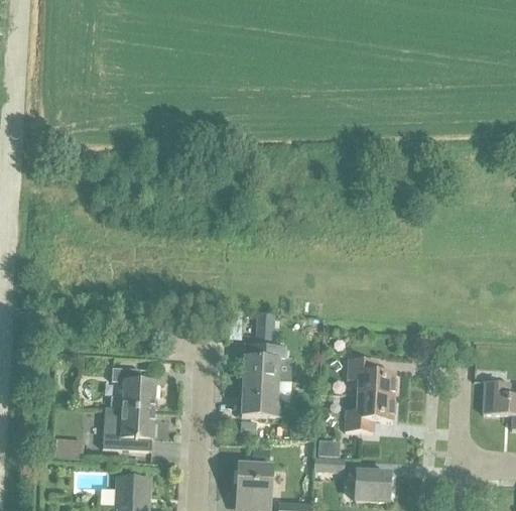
[(244,357),(243,378),(277,380),(288,381),(289,359),(284,359),(285,347),(273,346),(275,312),(258,311),(256,345),(245,344),(244,357)]
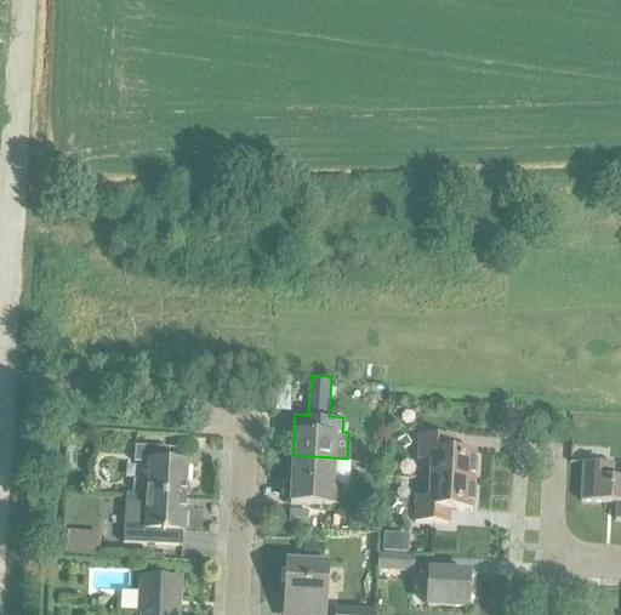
[(429,457),(428,476),(473,478),(474,449),(453,448),(453,433),(419,431),(417,456),(429,457)]
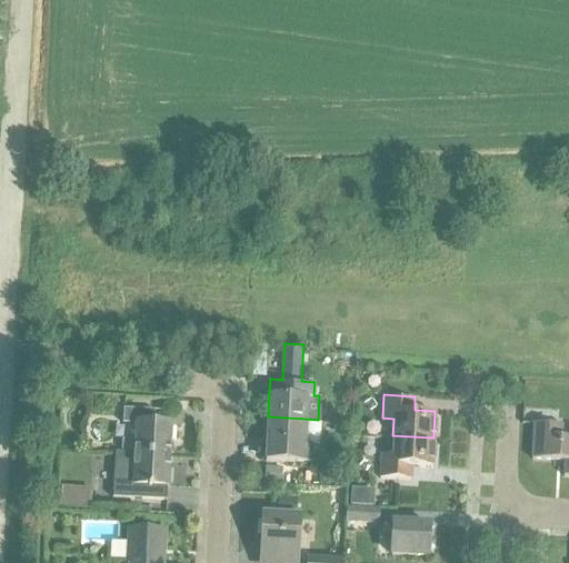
[(121,435),(120,448),(120,449),(170,451),(172,420),(155,419),(155,405),(123,403),(122,419),(136,420),(135,436),(121,435)]
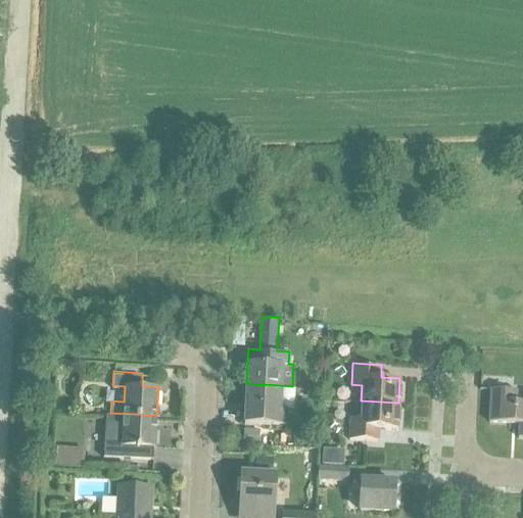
[(281,385),(246,383),(244,422),(285,424),(286,407),(280,407),(281,385)]
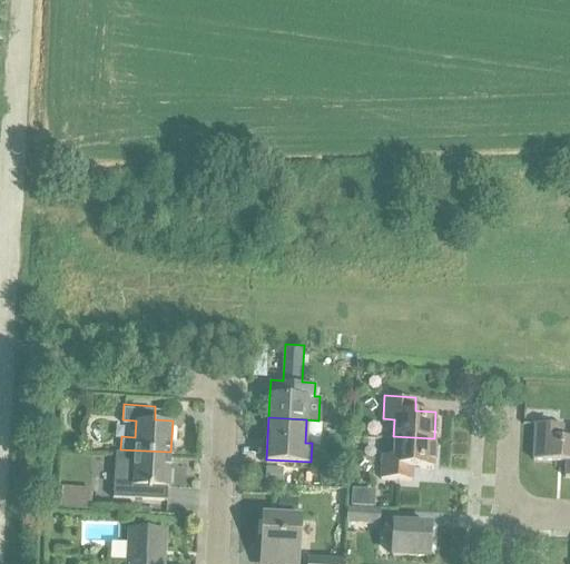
[(566,473),(569,473),(569,435),(563,435),(564,422),(536,421),(533,456),(566,458),(566,473)]
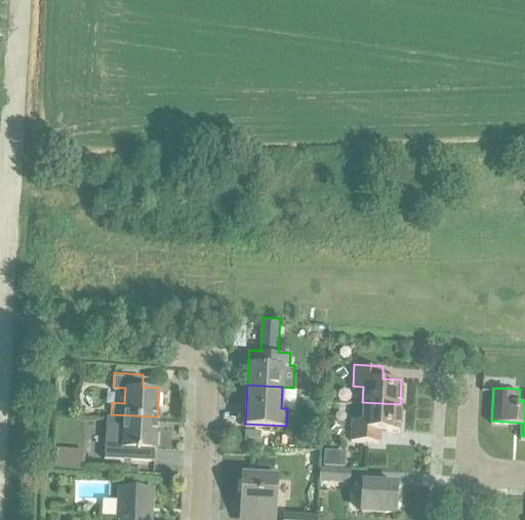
[(400,404),(362,402),(362,417),(352,416),(351,438),(379,440),(379,428),(399,429),(400,404)]
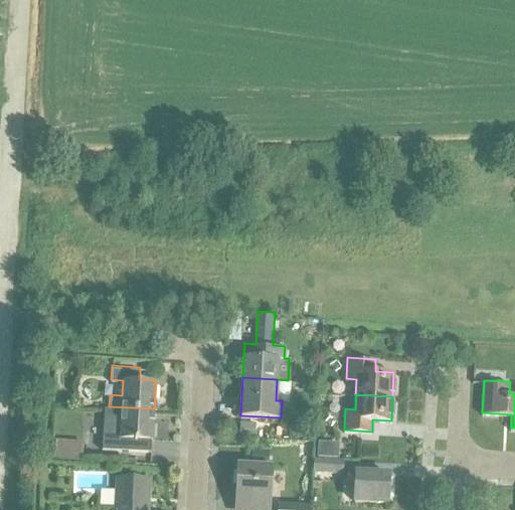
[(109,406),(109,405),(105,405),(103,447),(151,450),(152,438),(153,438),(154,408),(109,406)]
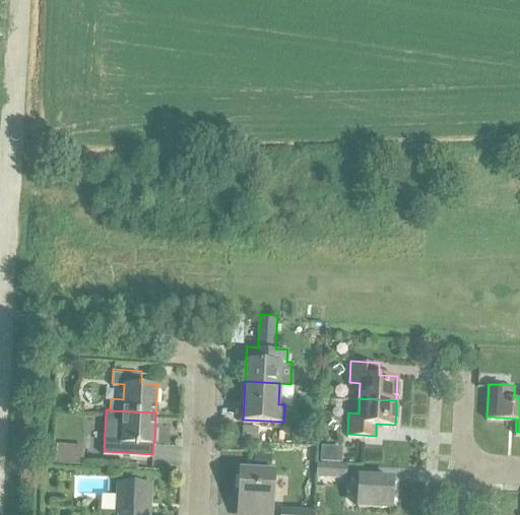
[(319,473),(347,475),(347,462),(319,460),(319,473)]
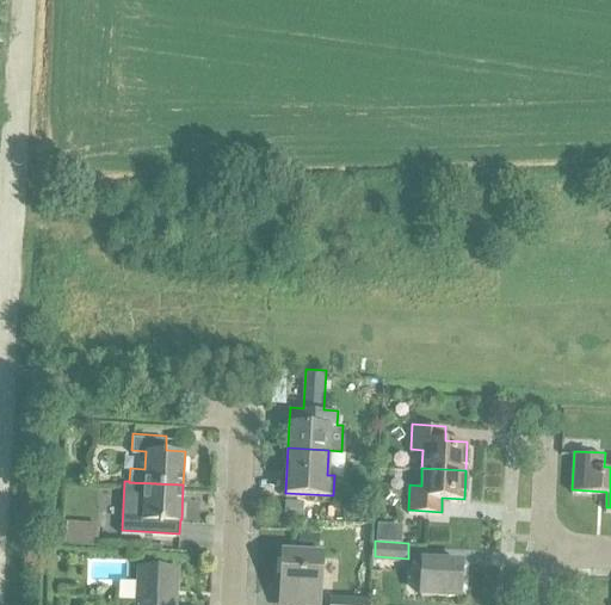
[(288,604),(296,604),(319,604),(323,551),(283,550),(279,590),(289,590),(288,604)]
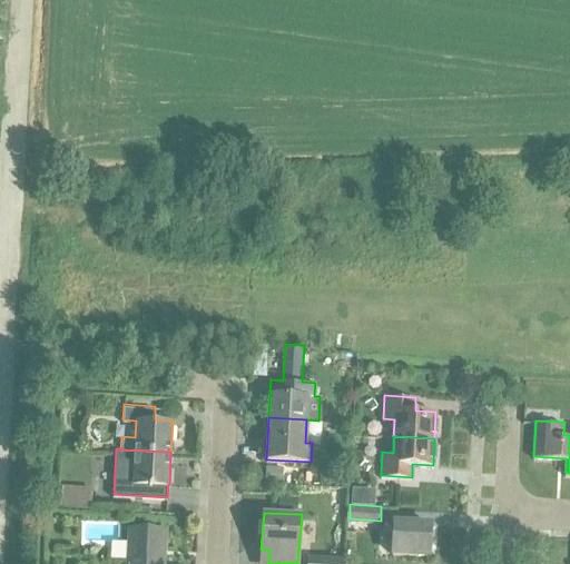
[(391,551),(428,553),(430,522),(393,521),(391,551)]
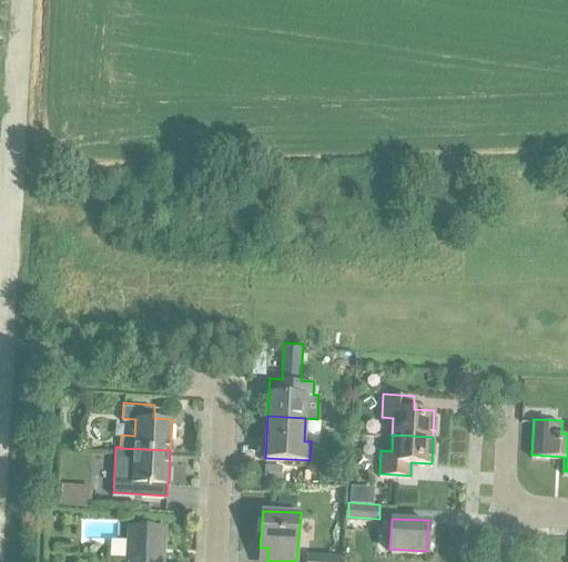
[(125,561),(162,561),(165,525),(129,523),(125,561)]
